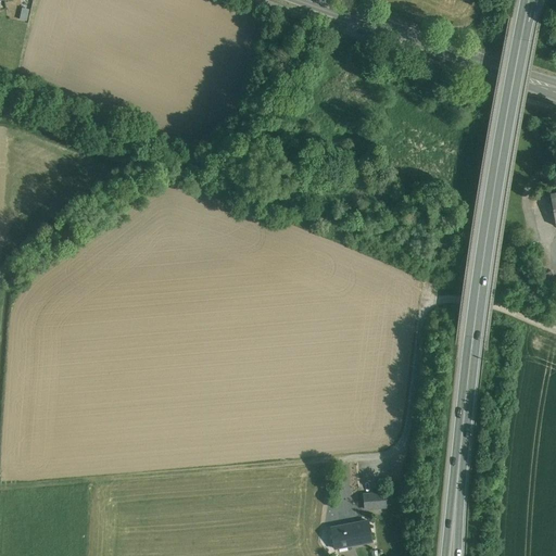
[(29,10),(22,9),(19,21),(26,23),(29,10)]
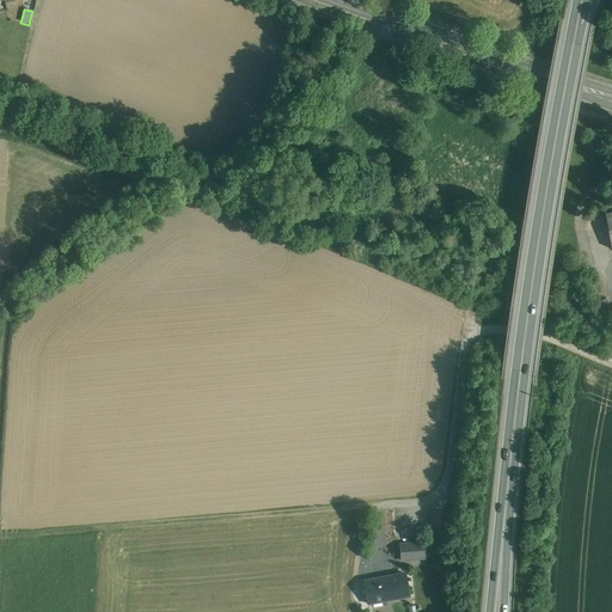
[(610,304),(606,299),(595,305),(599,310),(610,304)]
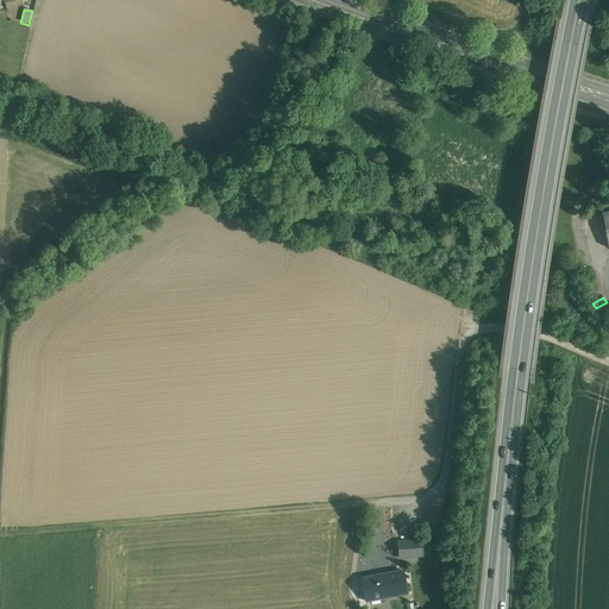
[(608,308),(608,306),(607,302),(596,308),(600,314),(608,308)]
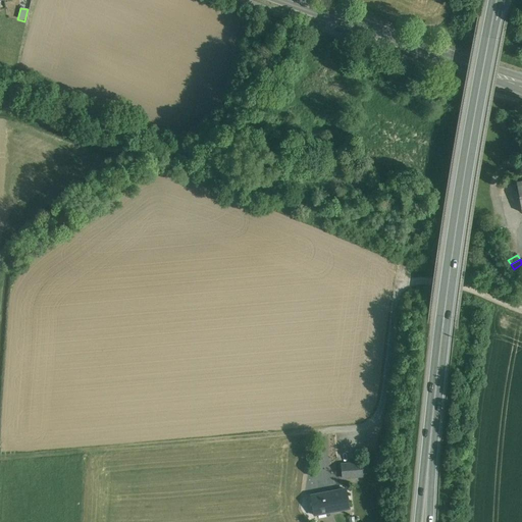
[(361,463),(342,464),(343,478),(362,476),(361,463)]
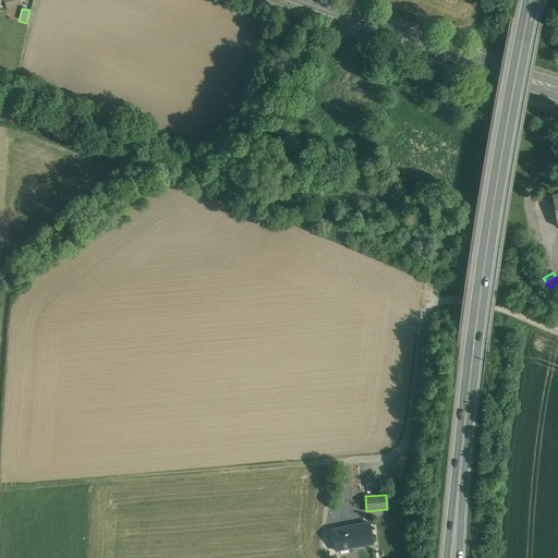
[(370,523),(332,530),(336,550),(374,544),(370,523)]
